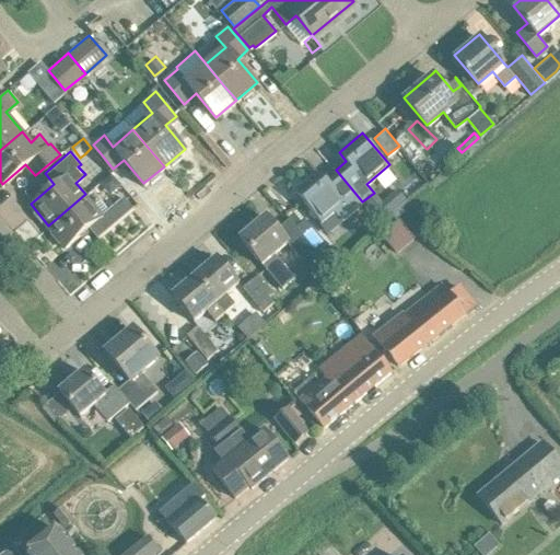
[(362,201),(336,170),(326,178),(318,170),(294,189),(322,221),(335,210),(341,219),(362,201)]
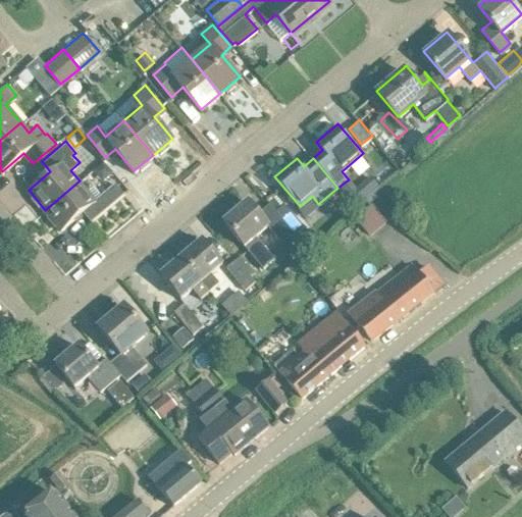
[(88,190),(80,181),(45,210),(60,228),(83,210),(91,220),(123,192),(114,182),(101,193),(94,185),(88,190)]
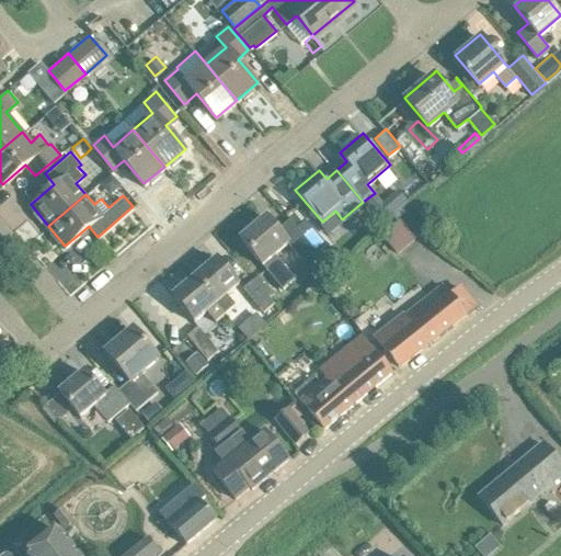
[(275,252),(287,242),(288,241),(266,215),(240,237),(284,287),(296,276),(275,252)]
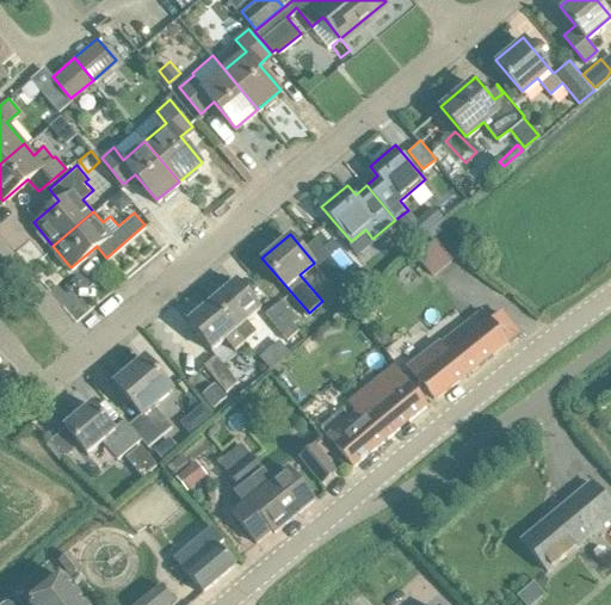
[(436,235),(415,253),(432,273),(454,257),(436,235)]
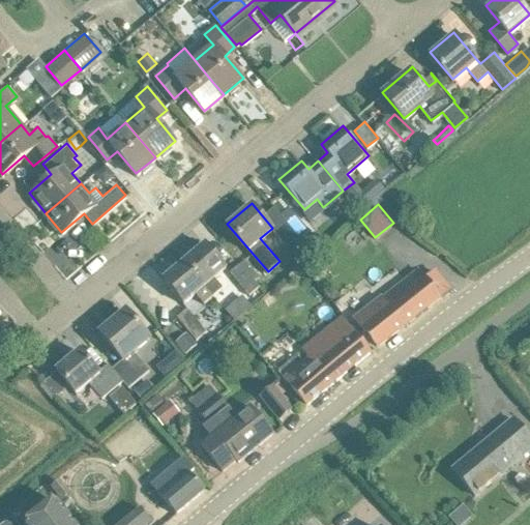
[(288,223),(274,233),(293,255),(295,253),(301,261),(313,252),(288,223)]
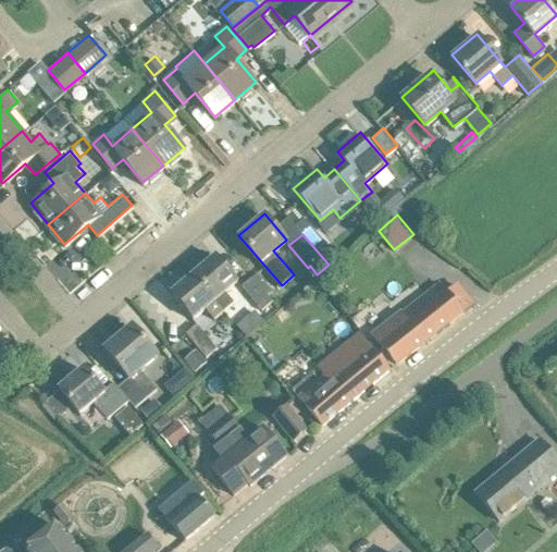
[(223,309),(233,301),(223,289),(236,278),(215,254),(214,255),(193,273),(223,309)]
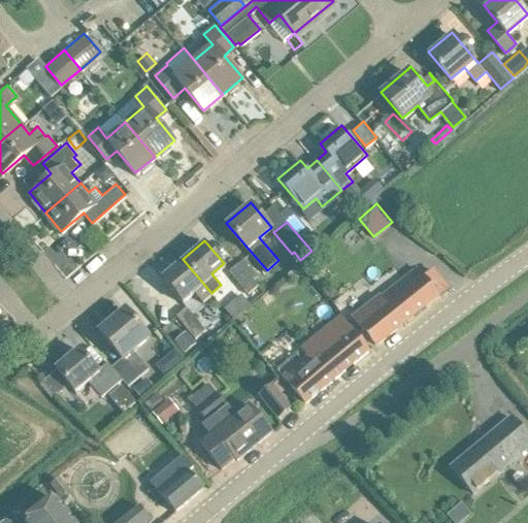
[(253,276),(257,273),(242,257),(238,260),(253,276)]
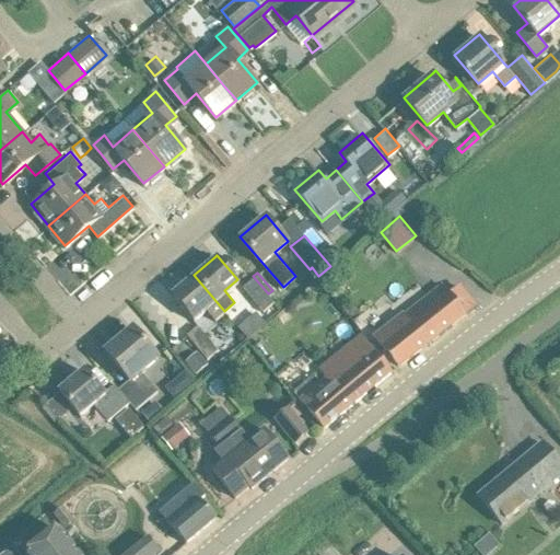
[(224,311),(194,275),(173,292),(172,292),(193,318),(205,307),(214,319),(224,311)]
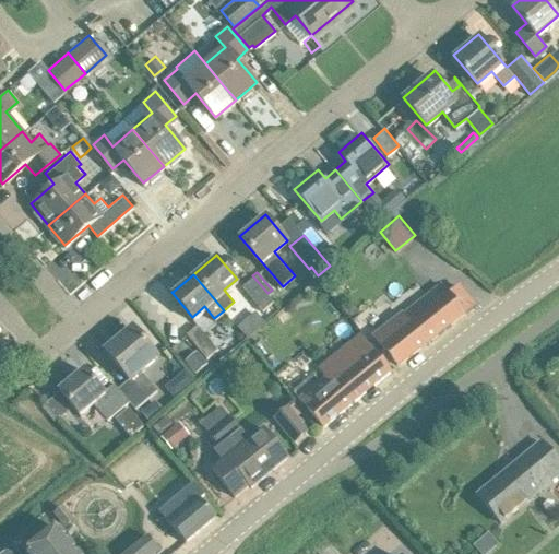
[(262,309),(273,301),(268,293),(252,275),(241,285),(262,309)]
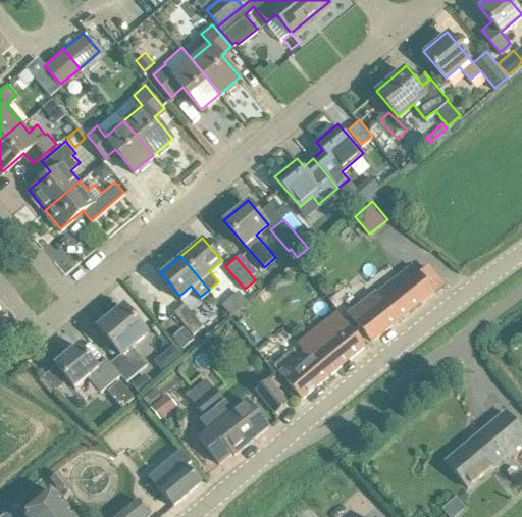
[(412,262),(398,273),(374,290),(348,311),(370,340),(442,283),(427,263),(418,270),(412,262)]
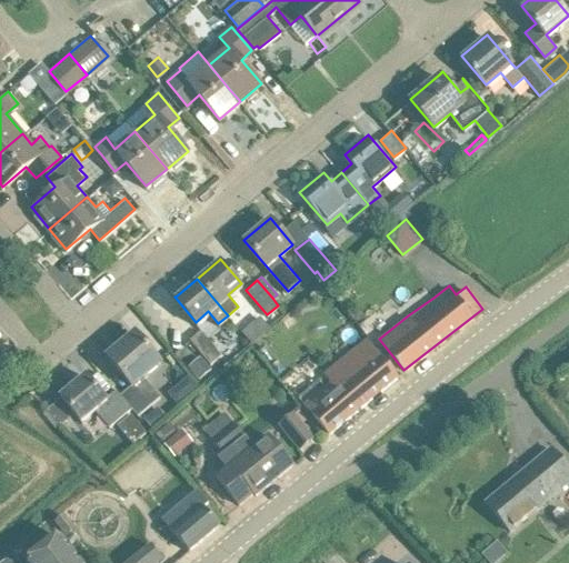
[(211,362),(221,353),(200,329),(189,337),(210,362),(211,362)]
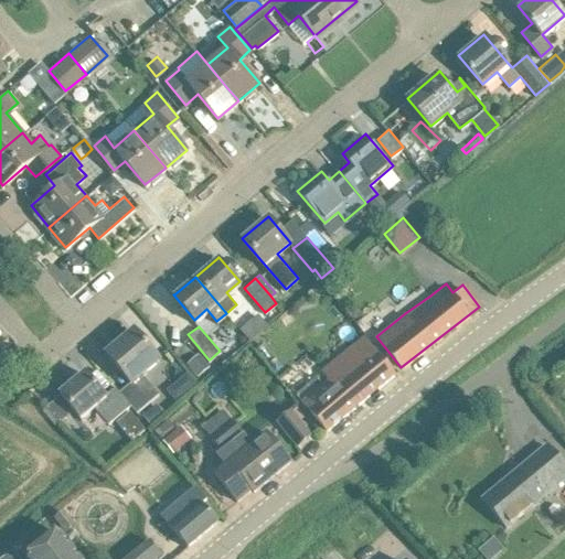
[(137,410),(159,391),(141,372),(158,357),(134,329),(106,352),(130,380),(119,389),(130,402),(137,410)]
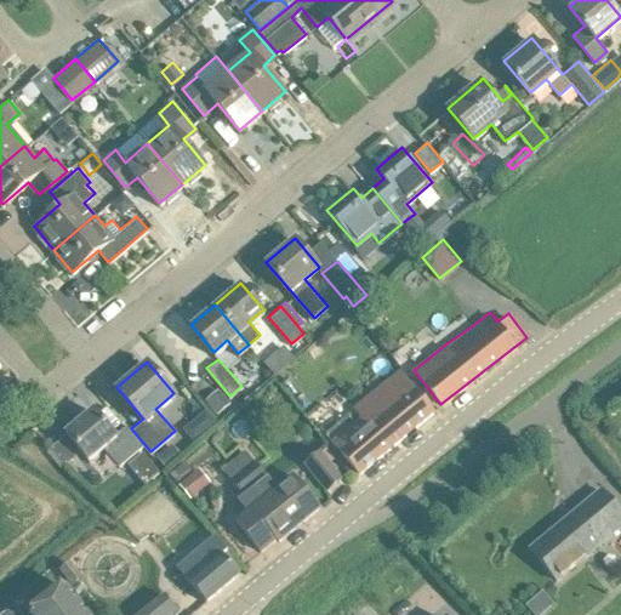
[(363,414),(332,439),(341,449),(359,471),(433,410),(417,391),(406,377),(399,369),(385,381),(355,404),(363,414)]
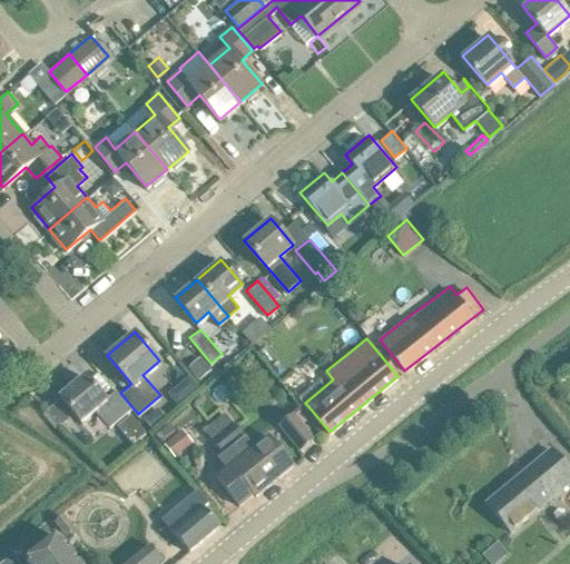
[(105,397),(86,374),(60,395),(81,419),(96,408),(109,425),(131,406),(120,393),(119,393),(116,388),(105,397)]
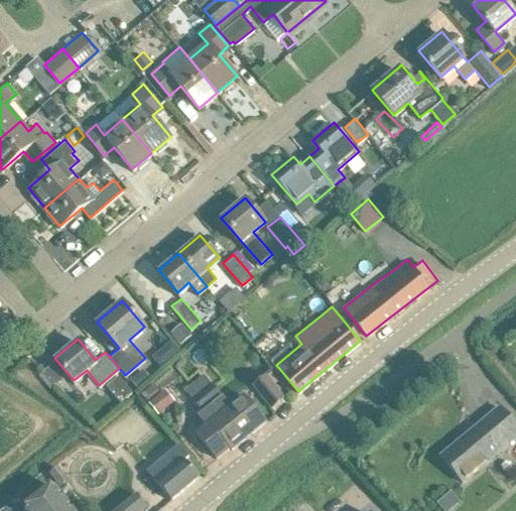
[(139,385),(149,376),(141,367),(131,375),(139,385)]
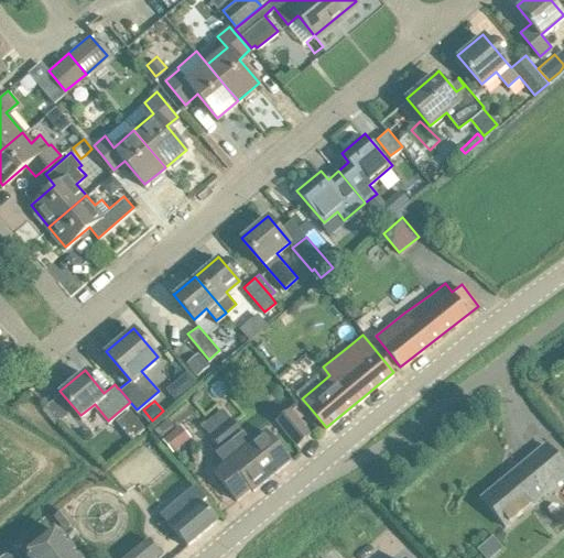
[(221,405),(202,422),(209,431),(208,433),(220,447),(215,451),(223,461),(213,469),(223,480),(237,498),(251,485),(253,488),(290,458),(275,441),(264,428),(251,440),(235,420),(230,415),(229,415),(224,407),(221,405)]
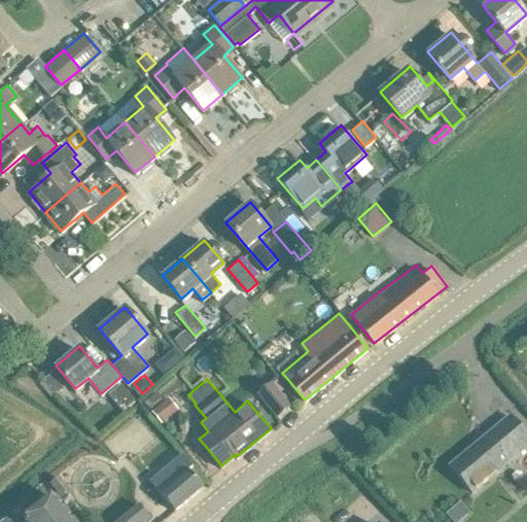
[(277,416),(291,404),(272,380),(257,391),(277,416)]
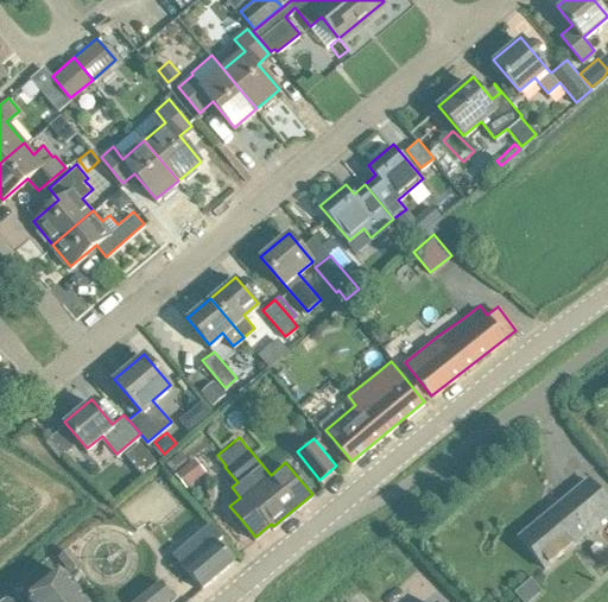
[(544,564),(607,511),(607,501),(603,495),(588,476),(545,512),(548,515),(538,524),(536,520),(519,534),(544,564)]
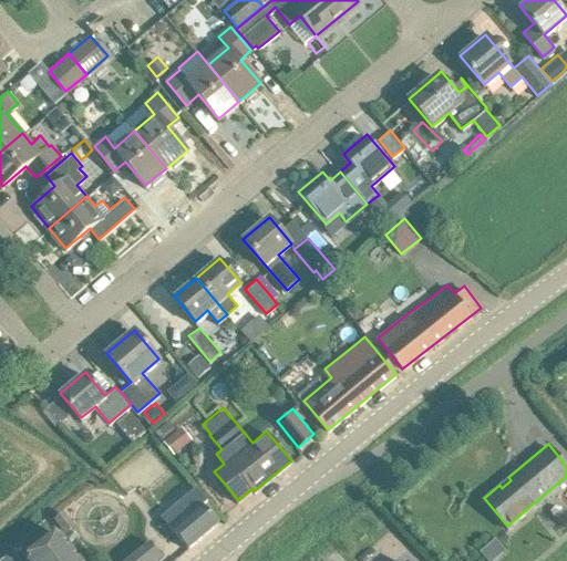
[(105,460),(115,453),(109,445),(99,453),(105,460)]
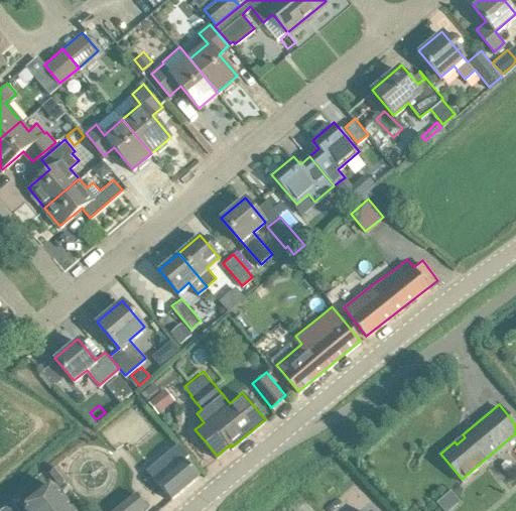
[(171,498),(199,475),(184,459),(188,456),(178,443),(154,464),(157,468),(150,474),(158,482),(171,498)]
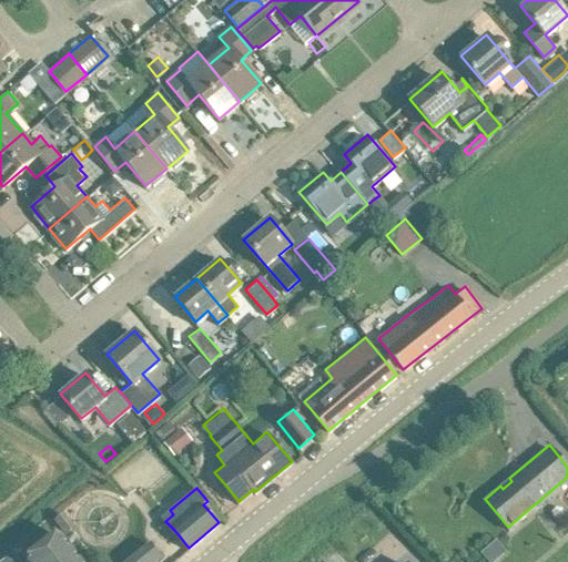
[(81,561),(58,532),(32,552),(40,561),(81,561)]
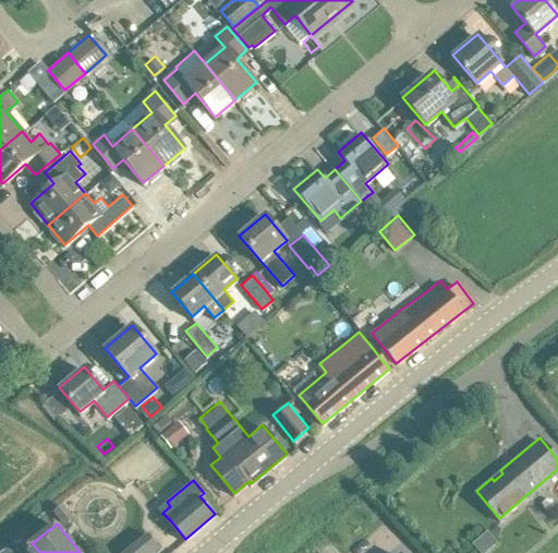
[(146,531),(120,552),(145,552),(157,543),(146,531)]
